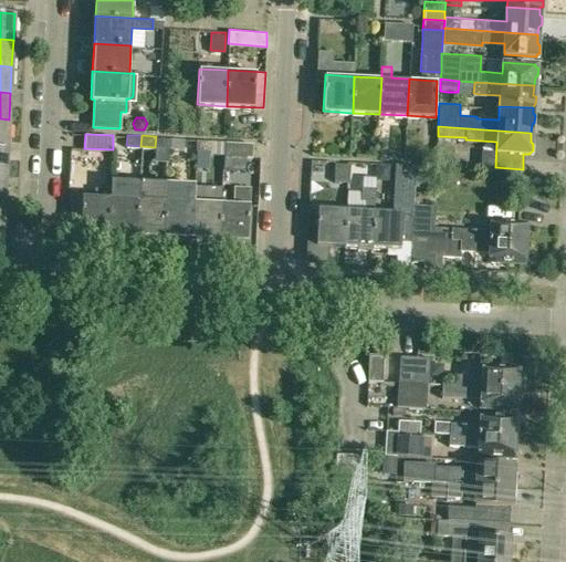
[(168,147),(184,148),(184,138),(169,137),(168,147)]
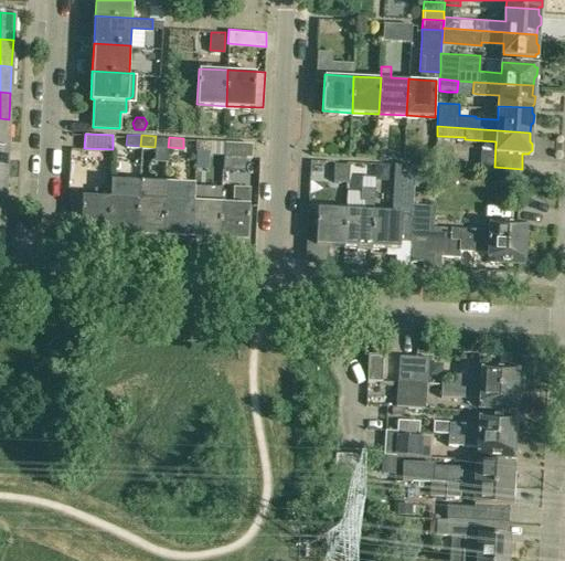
[(211,139),(195,139),(195,148),(210,149),(211,139)]
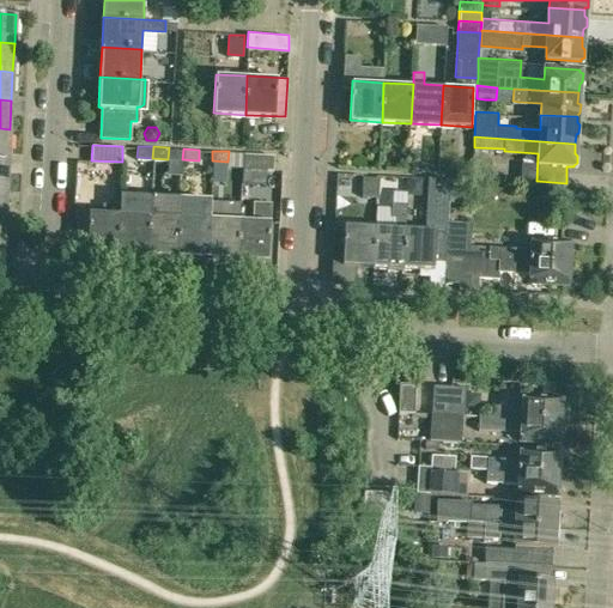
[(243,166),(250,168),(273,169),(274,153),(243,152),(243,166)]
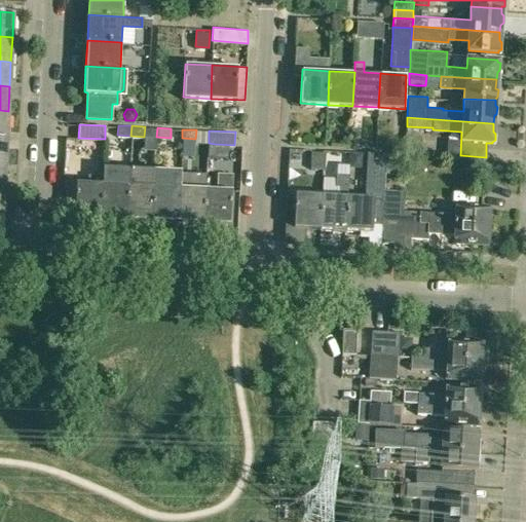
[(421,134),(406,134),(406,149),(421,150),(421,134)]
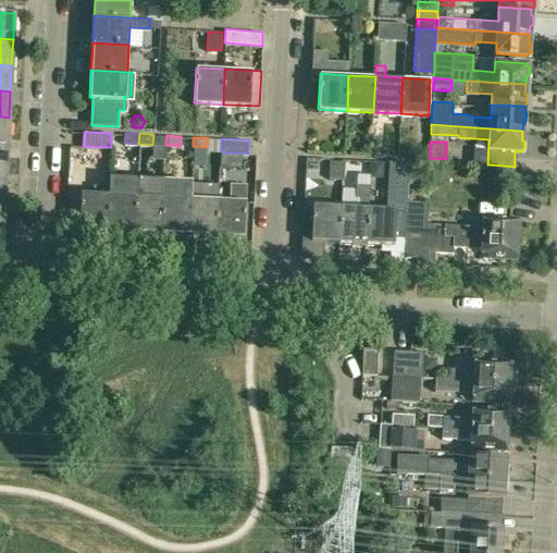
[(344,160),(330,159),(329,174),(343,175),(344,160)]
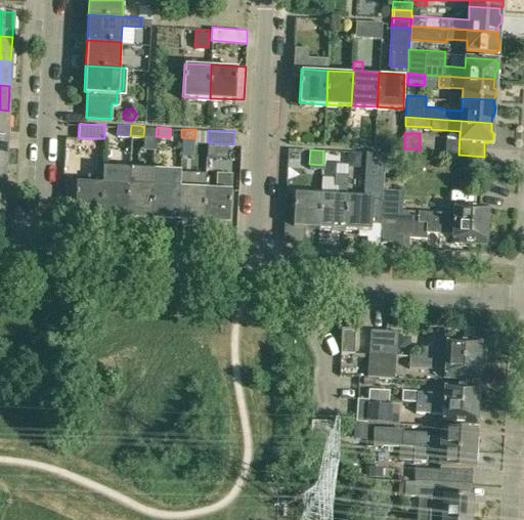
[(347,193),(345,228),(358,228),(372,229),(378,229),(378,217),(382,217),(384,188),(382,188),(383,170),(383,164),(384,153),(384,152),(365,150),(363,195),(347,193)]
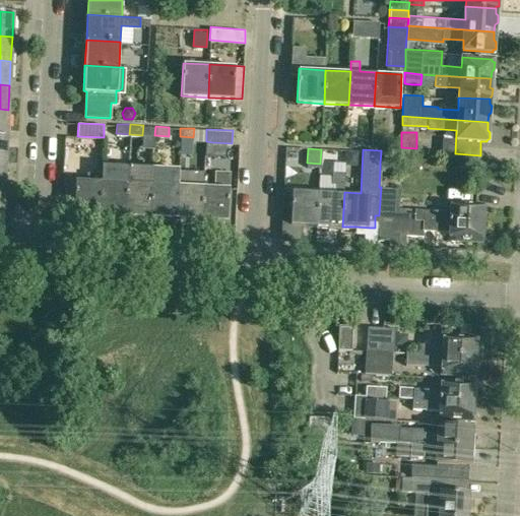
[(398,152),(381,151),(380,163),(380,169),(398,170),(398,163),(398,152)]
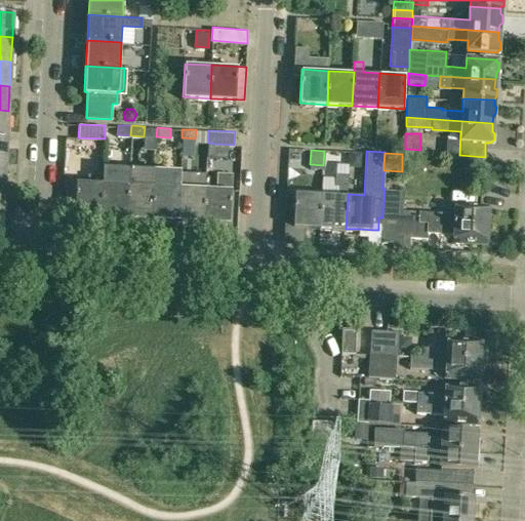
[(103,166),(103,173),(101,216),(125,217),(128,167),(103,166)]
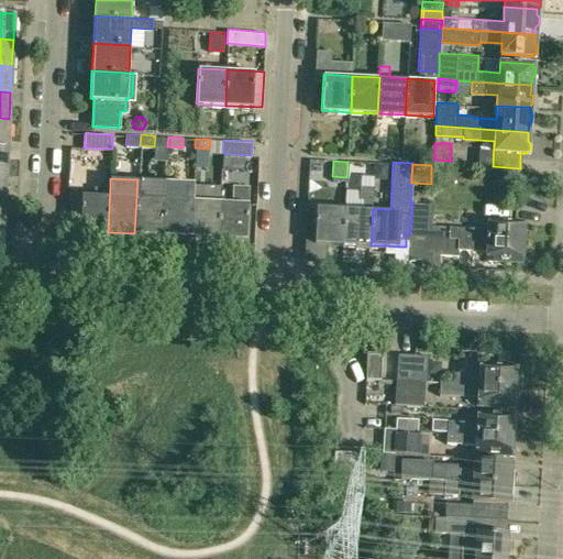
[(138,179),(134,233),(163,234),(165,181),(144,179),(138,179)]
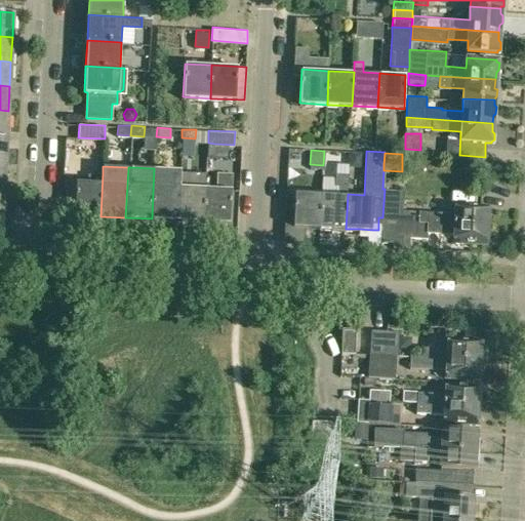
[(179,170),(154,168),(152,218),(177,221),(179,177),(179,170)]
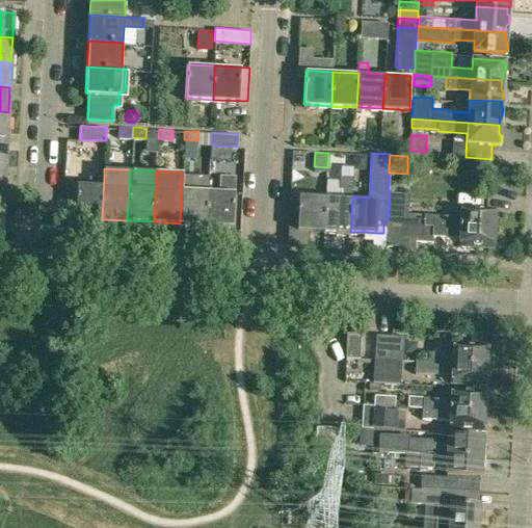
[(76,217),(102,219),(104,176),(88,175),(88,183),(85,183),(85,175),(78,174),(77,183),(76,217)]
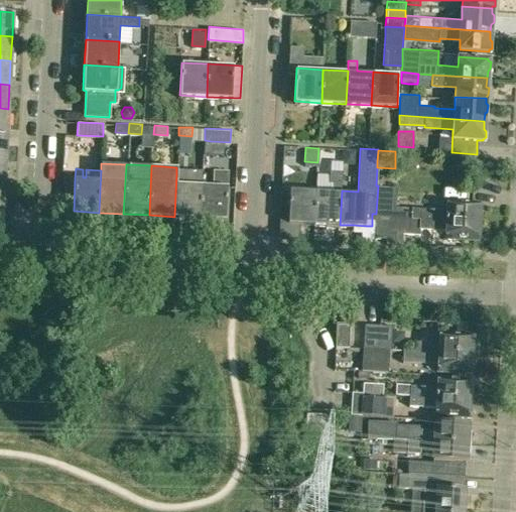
[(316,189),(315,223),(340,225),(342,190),(343,169),(331,168),(331,180),(335,181),(334,190),(316,189)]
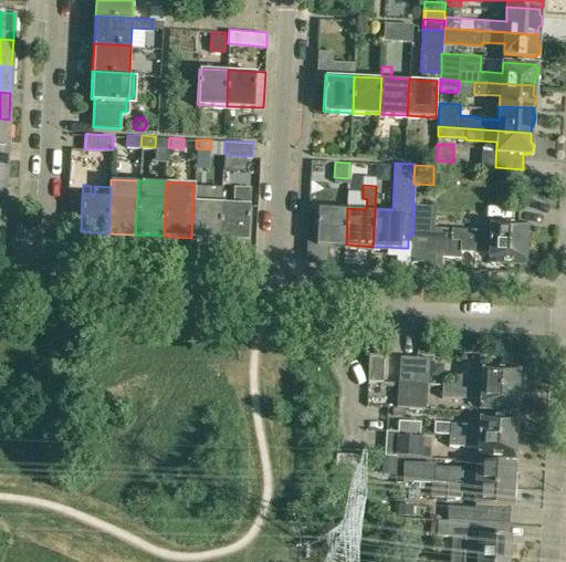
[(233,203),(220,201),(218,239),(248,240),(251,186),(234,186),(233,203)]
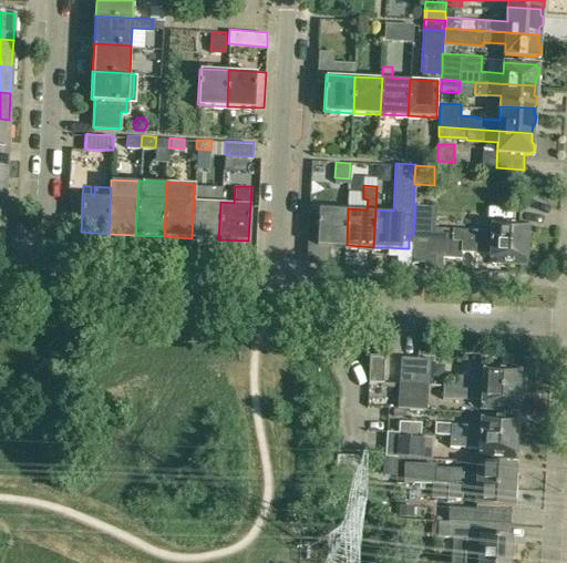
[(192,238),(218,239),(220,202),(207,202),(207,192),(194,192),(192,238)]
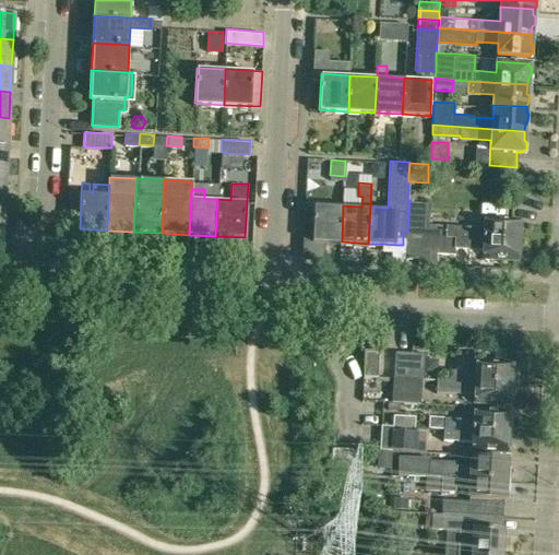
[(409,201),(407,232),(421,232),(421,234),(455,235),(521,238),(522,227),(519,227),(520,220),(484,217),(484,226),(455,224),(428,223),(429,201),(409,201)]
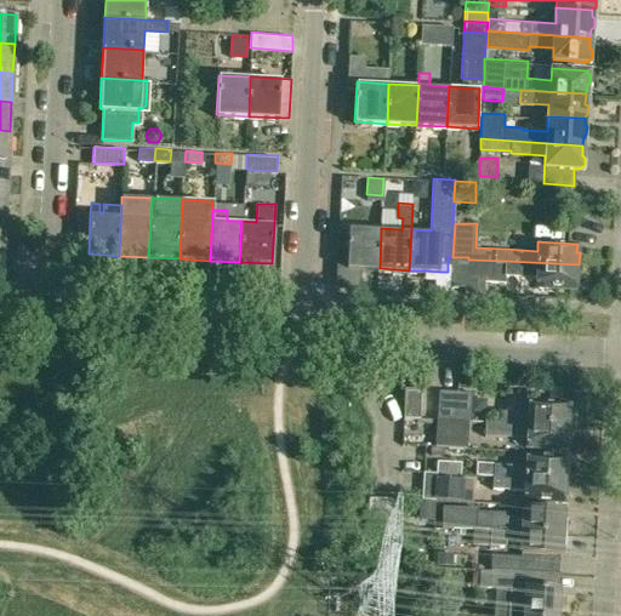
[(349,227),(347,267),(380,268),(381,228),(349,227)]
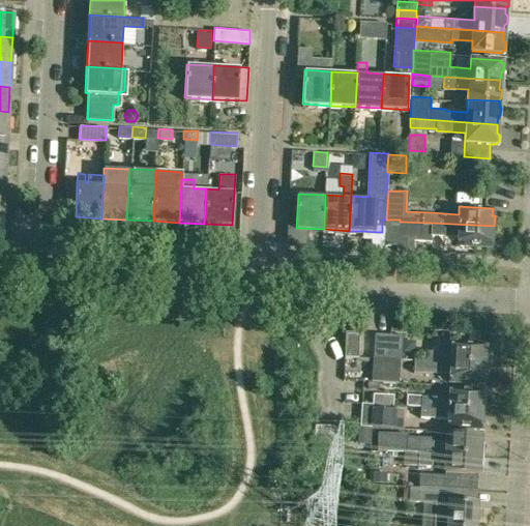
[(382,232),(381,242),(398,243),(396,247),(407,247),(408,238),(431,239),(431,233),(457,235),(457,242),(491,244),(491,236),(494,236),(494,226),(432,223),(400,222),(400,220),(386,220),(382,220),(382,232)]
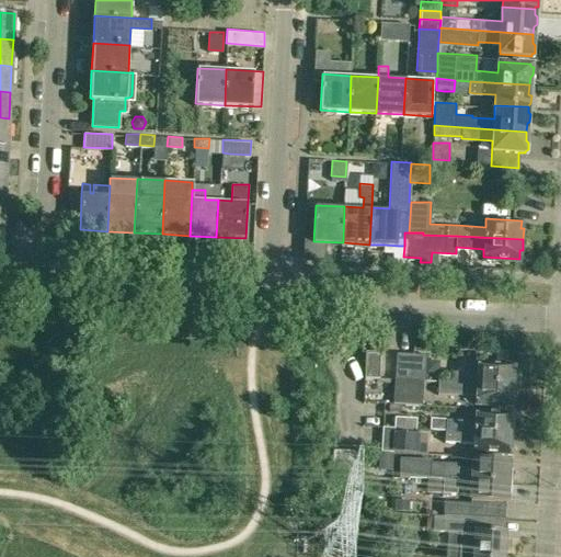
[(496,349),(496,360),(514,360),(514,350),(496,349)]
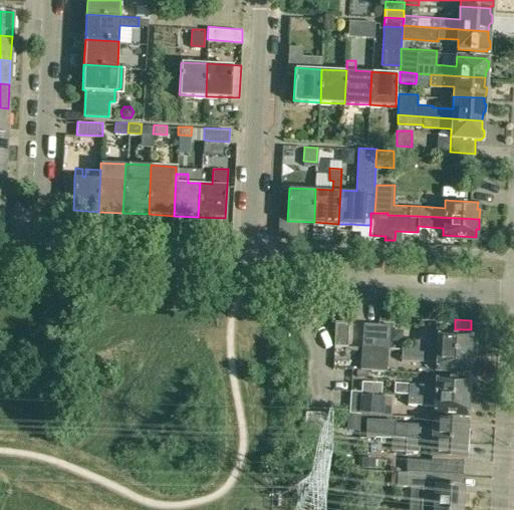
[(348,320),(334,320),(333,344),(347,344),(348,320)]
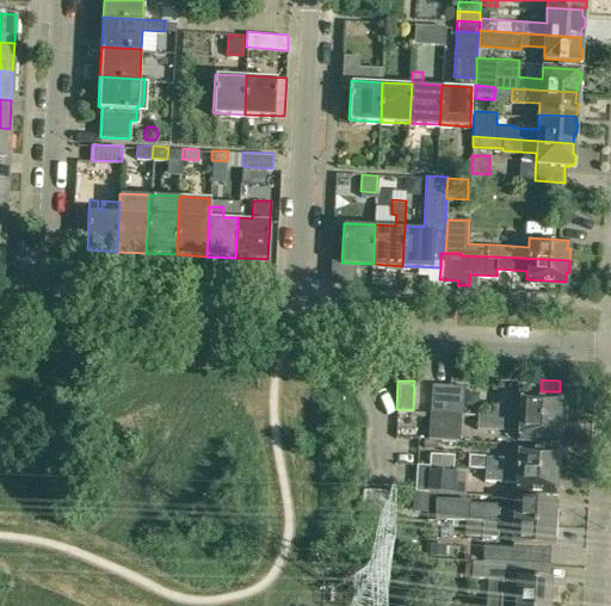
[(448,412),(450,383),(432,382),(430,410),(448,412)]
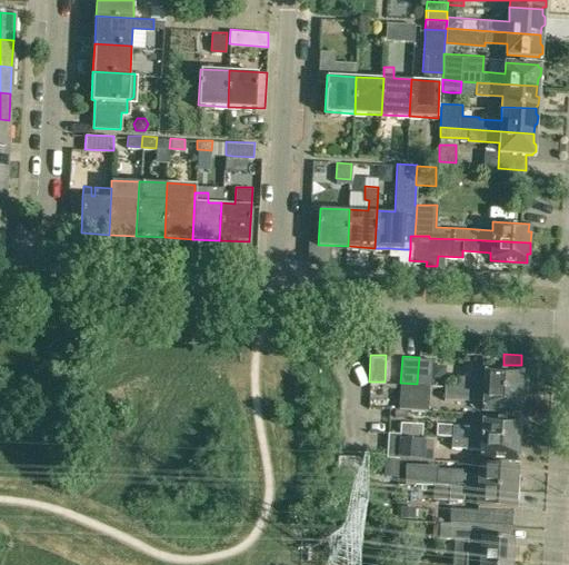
[(457,385),(463,386),(523,389),(523,378),(521,378),(521,369),(485,367),(483,376),(458,375),(457,385)]
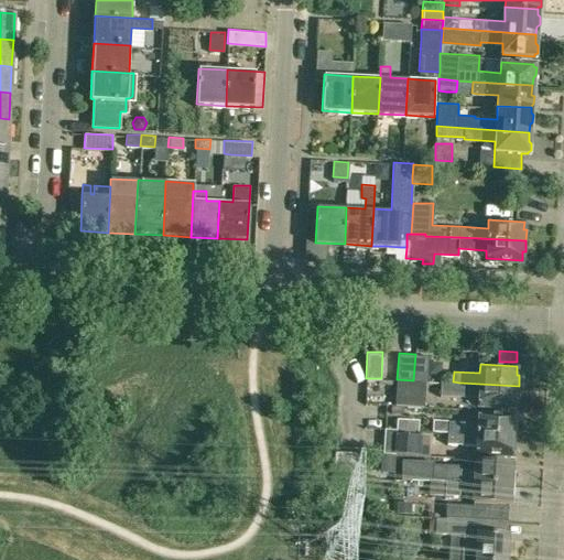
[(424,381),(400,379),(398,404),(422,405),(424,381)]
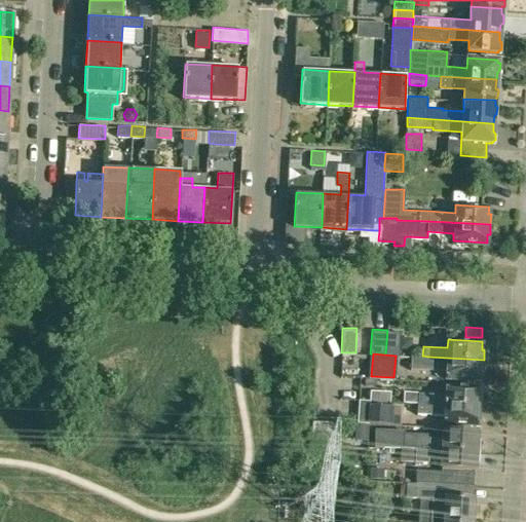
[(483,370),(484,360),(428,357),(422,356),(411,356),(411,366),(447,368),(446,376),(480,378),(481,370),(483,370)]
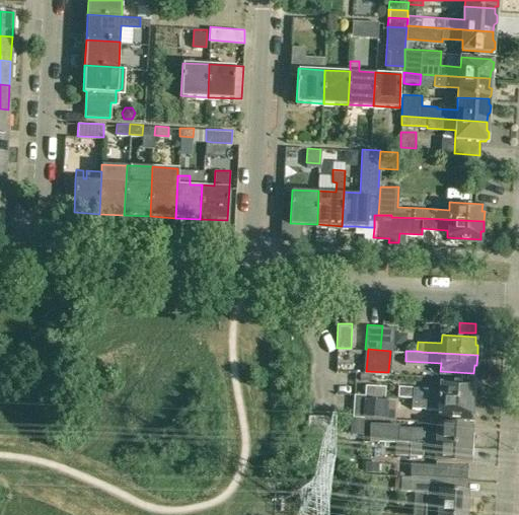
[(413,396),(475,400),(476,381),(440,379),(439,388),(414,386),(401,386),(400,395),(413,396)]
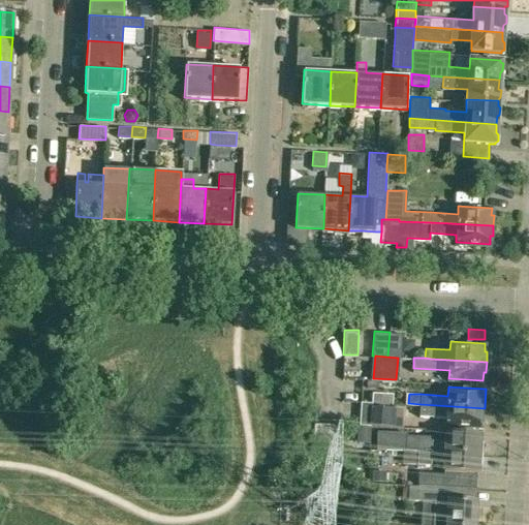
[(394,392),(372,391),(371,400),(393,402),(394,392)]
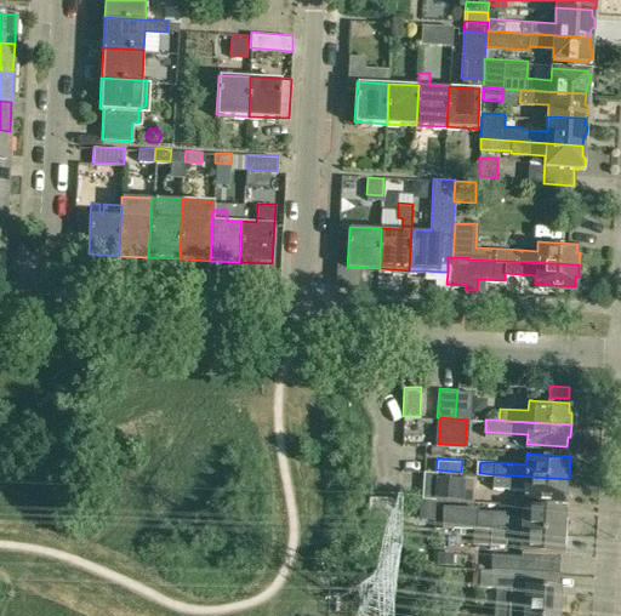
[(569,479),(494,474),(479,473),(479,486),(494,488),(524,489),(524,498),(568,501),(569,479)]
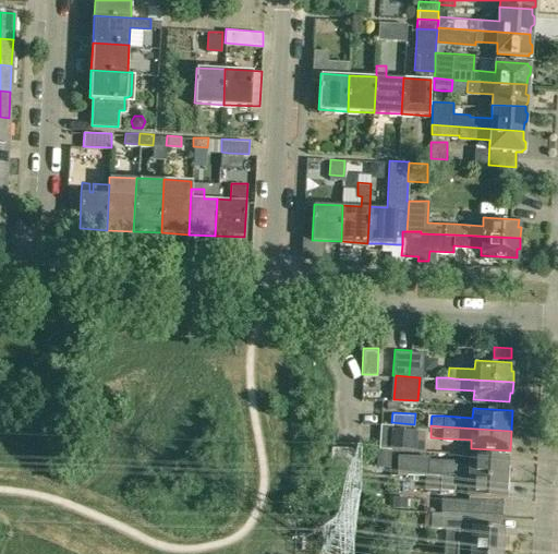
[(390,446),(412,447),(413,430),(391,429),(390,446)]
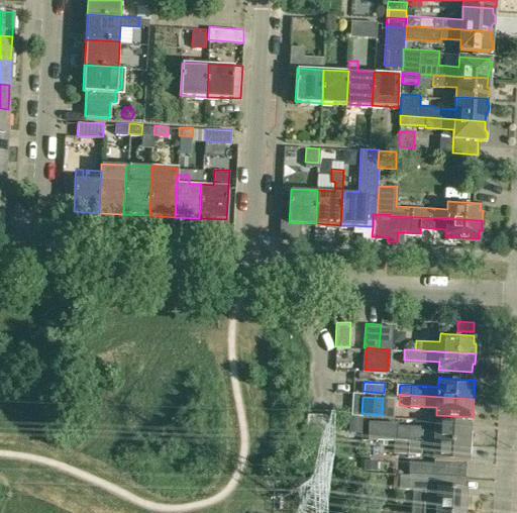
[(409,439),(471,443),(472,432),(469,432),(469,424),(436,422),(435,431),(422,430),(422,427),(409,426),(396,425),(395,438),(409,439)]
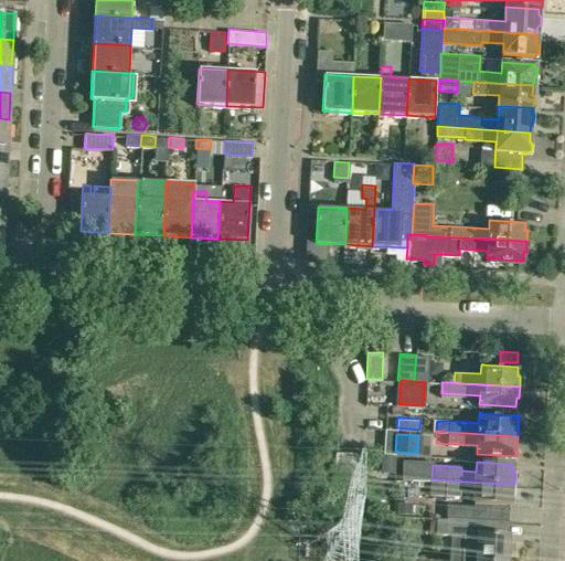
[(446,516),(479,518),(503,519),(504,504),(511,504),(511,495),(514,495),(514,485),(447,480),(432,479),(429,479),(429,495),(446,496),(460,496),(460,493),(475,494),(473,506),(447,505),(446,516)]
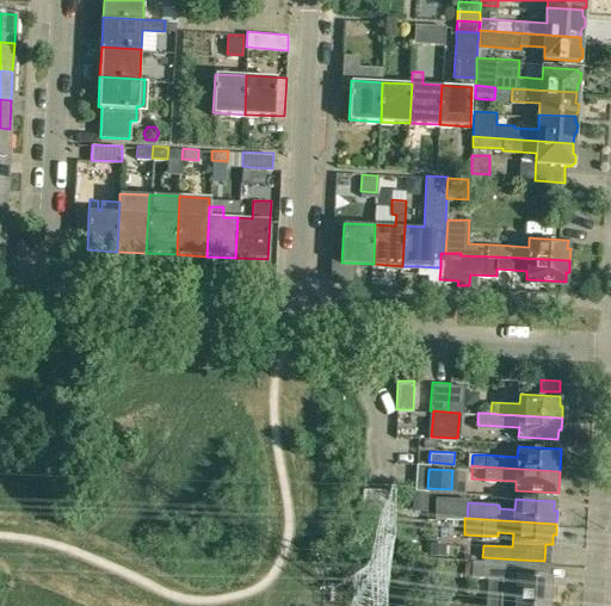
[(429,540),(429,552),(445,552),(445,542),(429,540)]
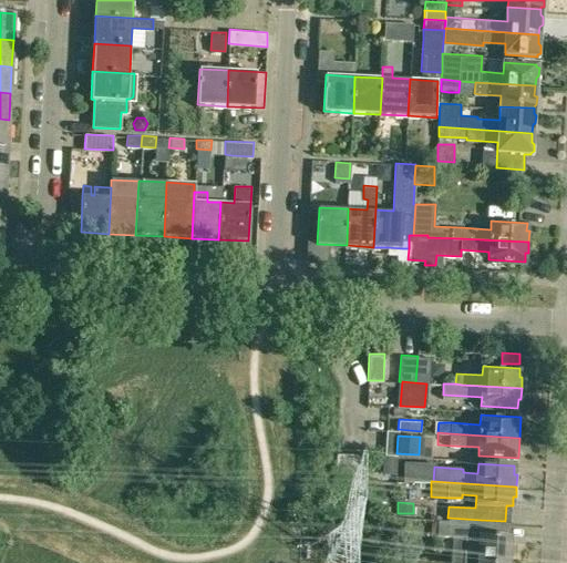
[(463,562),(465,562),(508,562),(511,536),(480,535),(481,520),(447,518),(447,520),(437,519),(437,534),(464,536),(463,562)]
